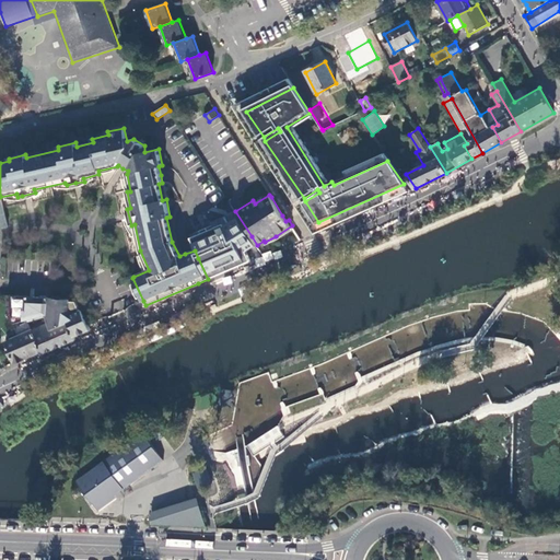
[(242,228),(235,216),(219,223),(217,219),(203,225),(212,242),(242,228)]
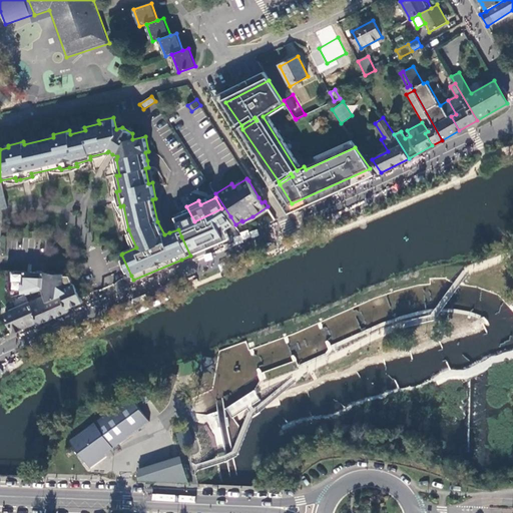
[(185,236),(181,236),(190,255),(241,233),(235,224),(230,216),(185,236)]
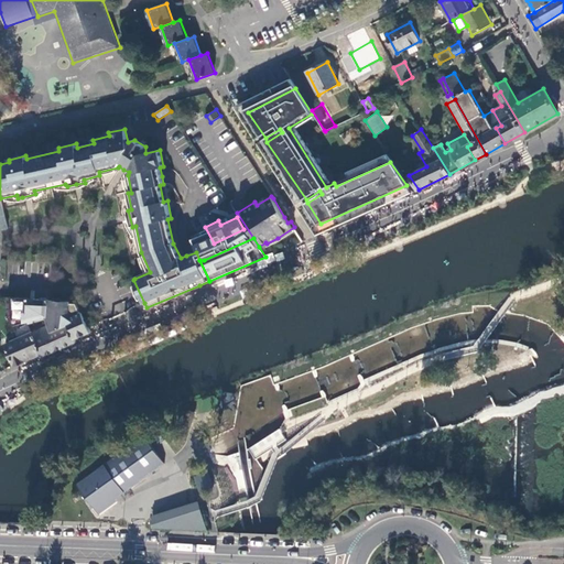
[(39,300),(8,300),(10,321),(14,326),(26,323),(46,317),(49,316),(49,301),(39,300)]
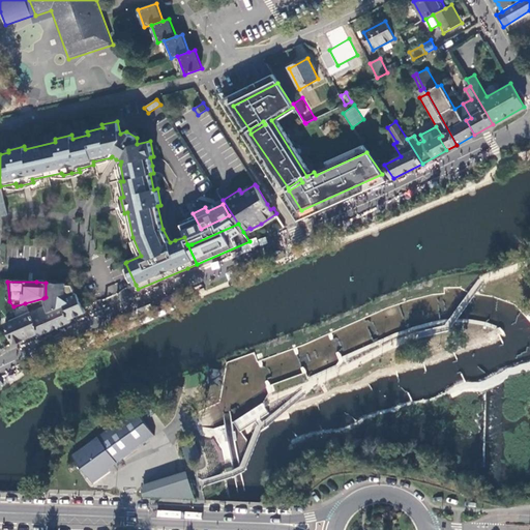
[(66,283),(46,283),(46,297),(43,298),(49,312),(64,305),(71,321),(86,314),(80,298),(78,299),(77,295),(72,287),(66,286),(66,283)]
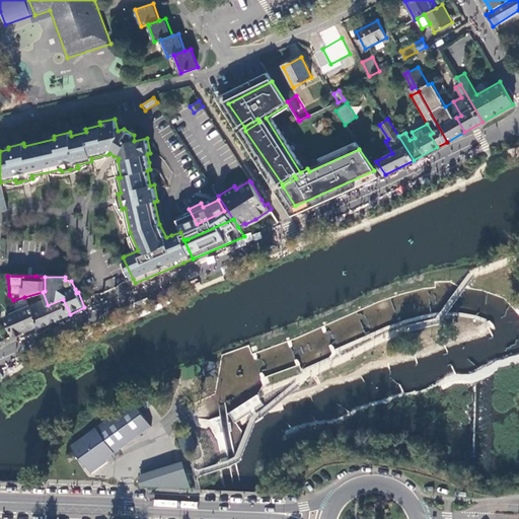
[(39,327),(70,314),(63,299),(48,305),(43,292),(24,297),(28,307),(31,306),(38,325),(39,327)]
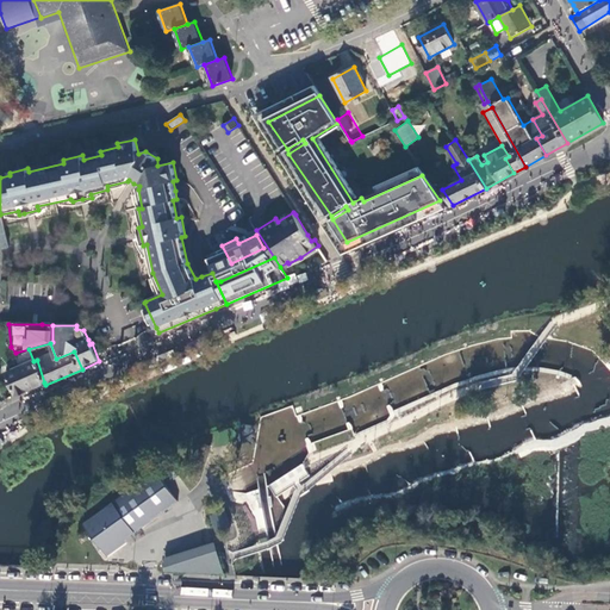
[(6,373),(16,396),(44,383),(37,360),(33,361),(6,373)]
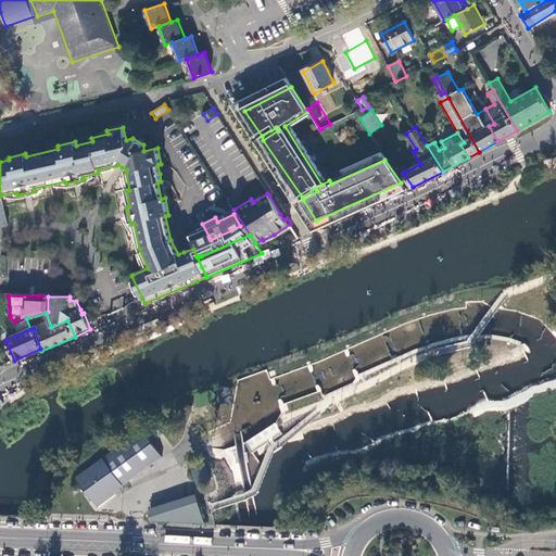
[(144,430),(78,478),(98,504),(164,456),(144,430)]
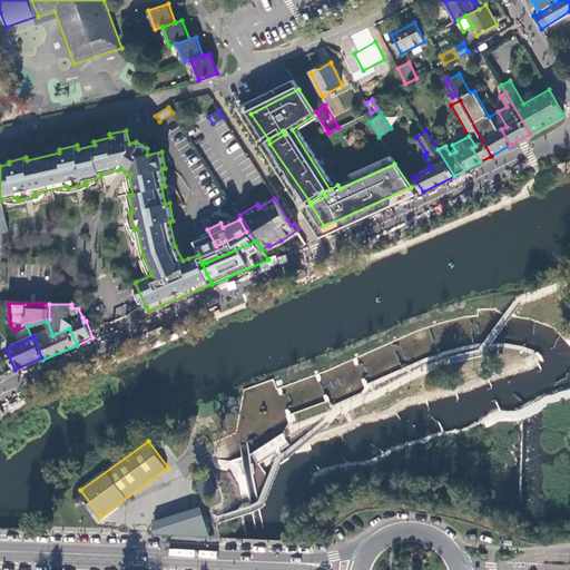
[(217,492),(213,477),(199,481),(205,497),(217,492)]
